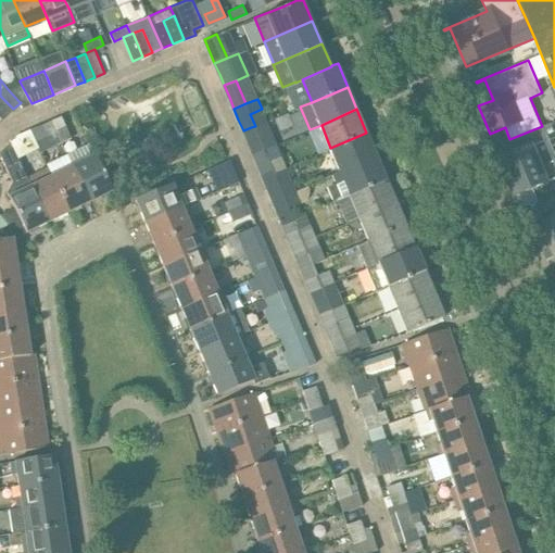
[(52,120),(55,127),(62,140),(72,136),(62,115),(52,120)]
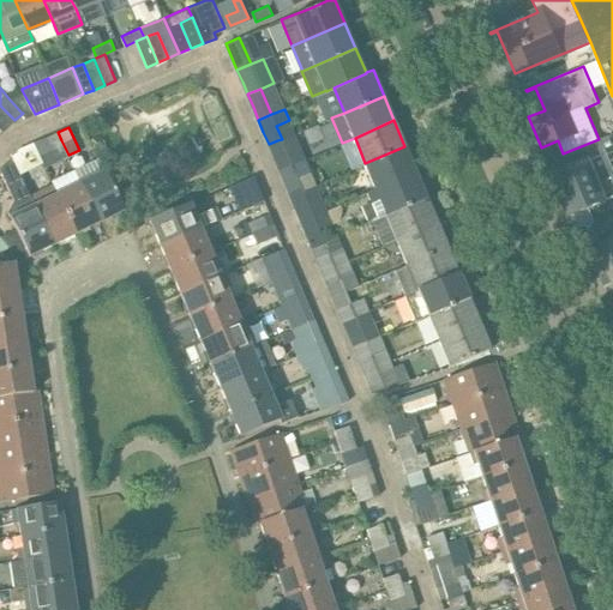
[(61,140),(58,132),(48,136),(59,159),(68,155),(61,140)]
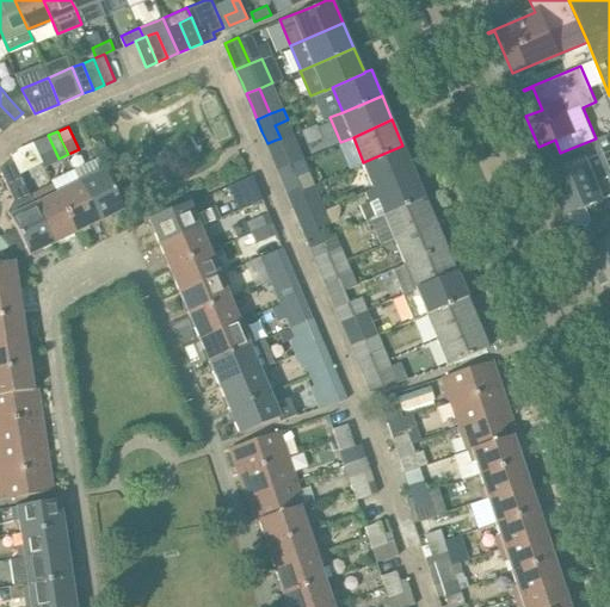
[(550,174),(567,214),(604,198),(603,197),(609,193),(609,131),(596,138),(560,153),(567,167),(550,174)]
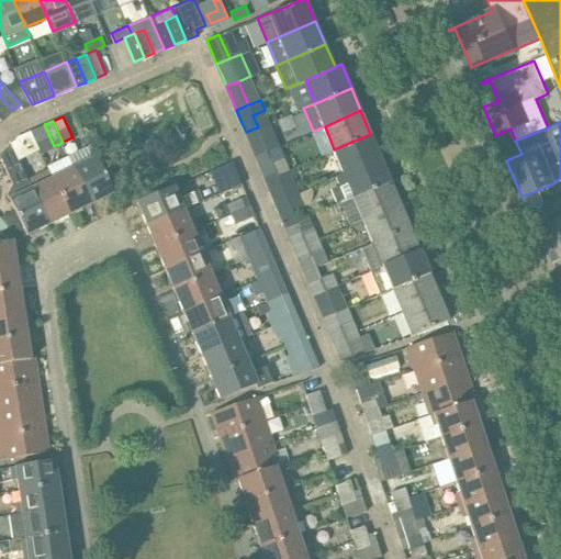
[(254,129),(246,132),(256,156),(268,151),(258,127),(254,129)]
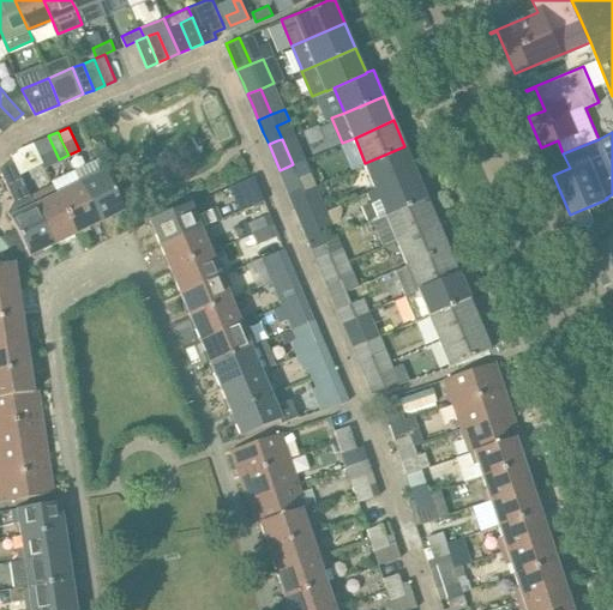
[(415,171),(404,146),(365,163),(376,188),(415,171)]
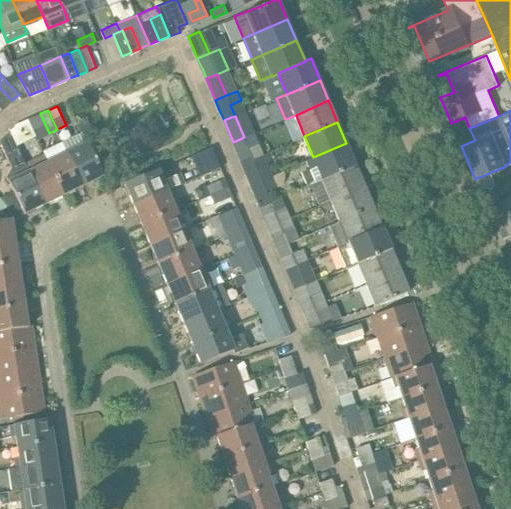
[(18,148),(12,136),(9,130),(0,138),(0,141),(12,166),(24,160),(18,148)]
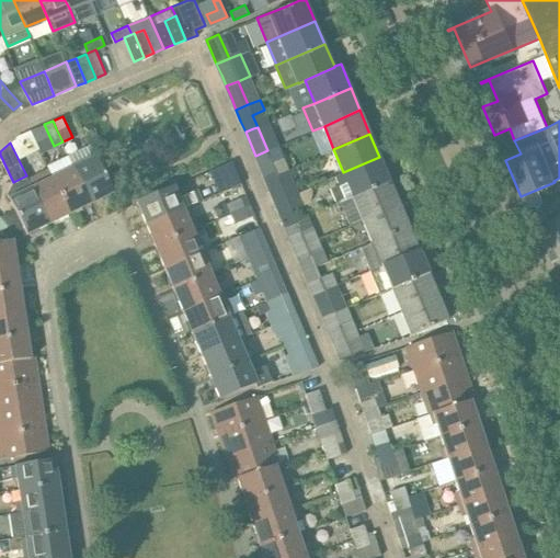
[(264,178),(276,173),(272,161),(284,156),(280,146),(267,150),(255,156),(260,166),(264,178)]
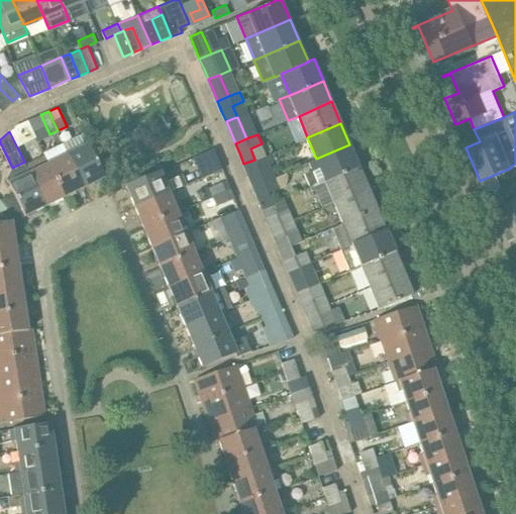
[(349,144),(316,159),(309,162),(312,170),(304,173),(310,186),(313,185),(358,166),(354,155),(359,151),(355,141),(349,144)]
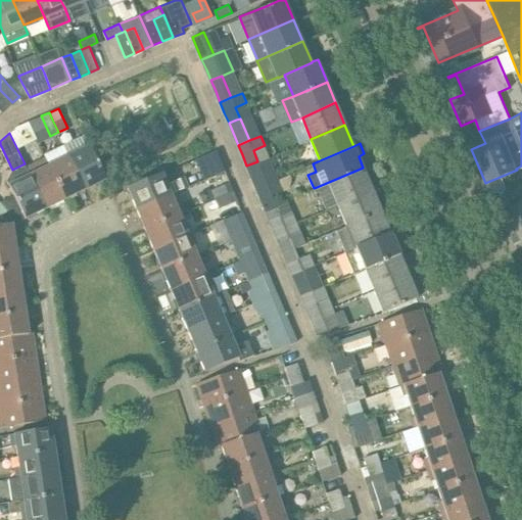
[(77,146),(67,150),(85,187),(106,178),(90,144),(79,149),(77,146)]
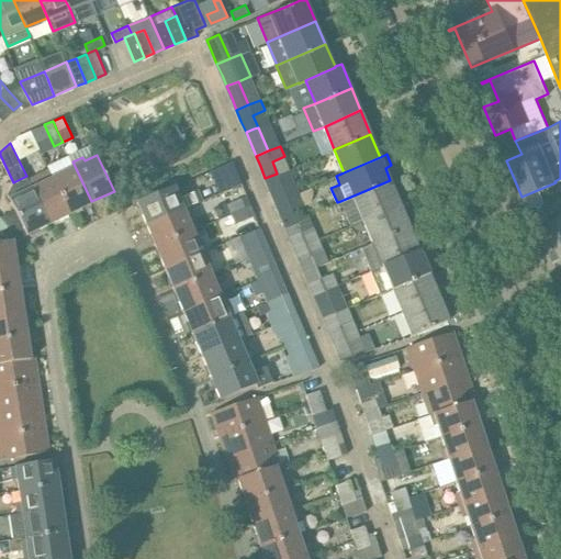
[(242,182),(233,160),(213,168),(222,190),(242,182)]
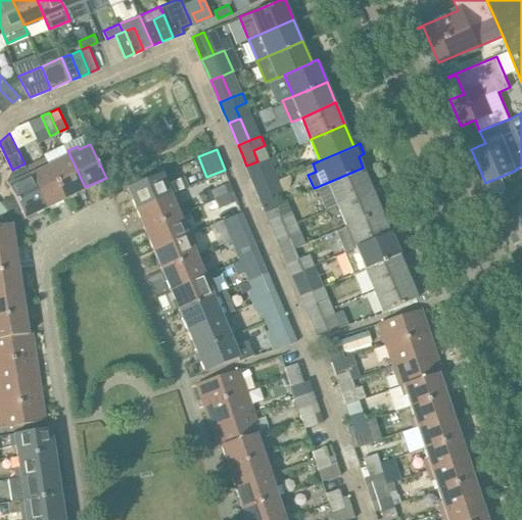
[(65,197),(85,187),(67,150),(57,155),(59,158),(49,163),(65,197)]
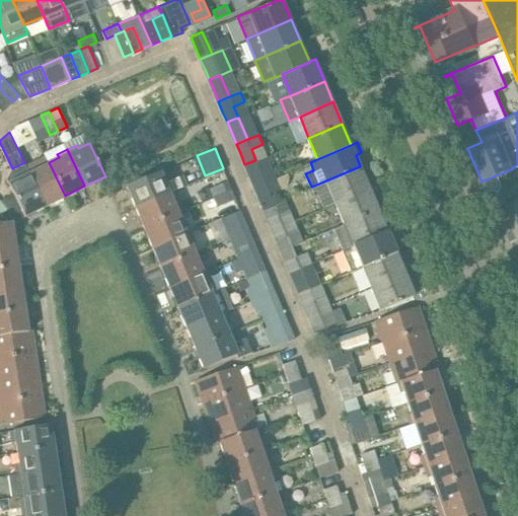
[(255,160),(244,164),(253,187),(266,181),(255,160)]
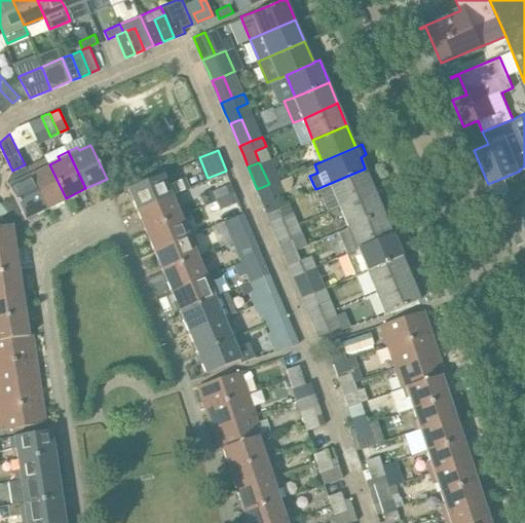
[(46,208),(66,198),(49,164),(39,170),(38,165),(28,171),(46,208)]
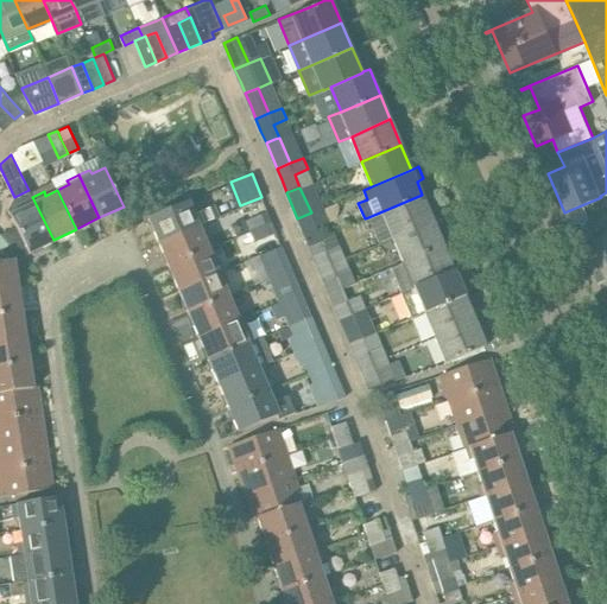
[(393,236),(432,220),(422,195),(368,217),(379,242),(393,236)]
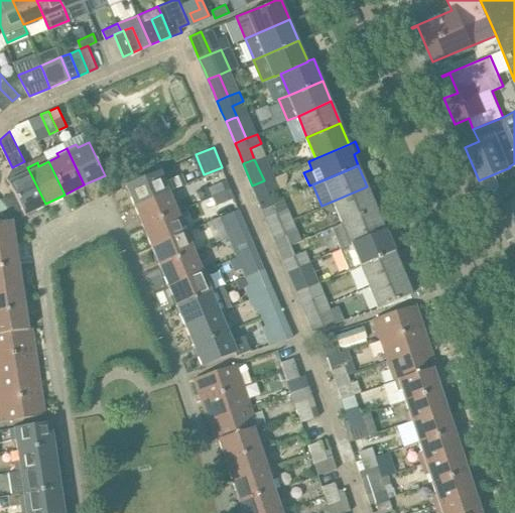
[(25,214),(45,204),(27,167),(17,172),(19,175),(9,180),(25,214)]
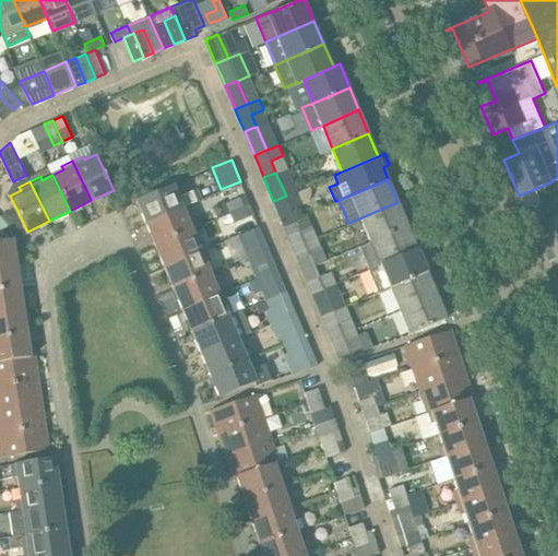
[(137,199),(146,221),(187,204),(202,198),(198,187),(178,196),(174,184),(137,199)]
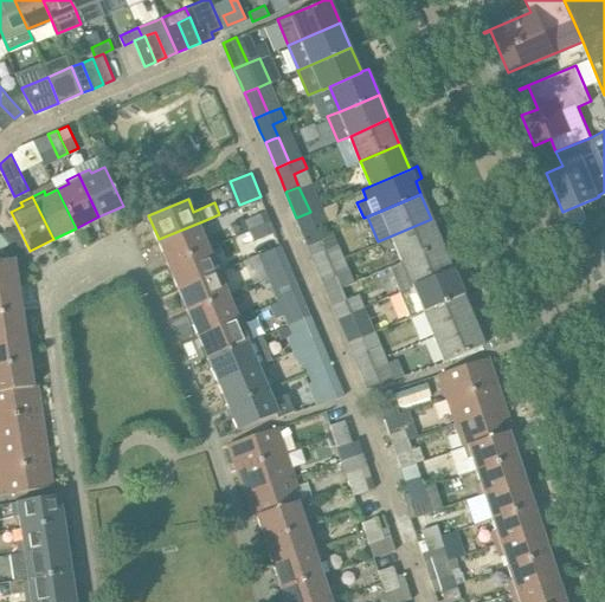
[(307,241),(320,237),(315,224),(323,220),(319,208),(310,212),(296,218),(302,230),(307,241)]
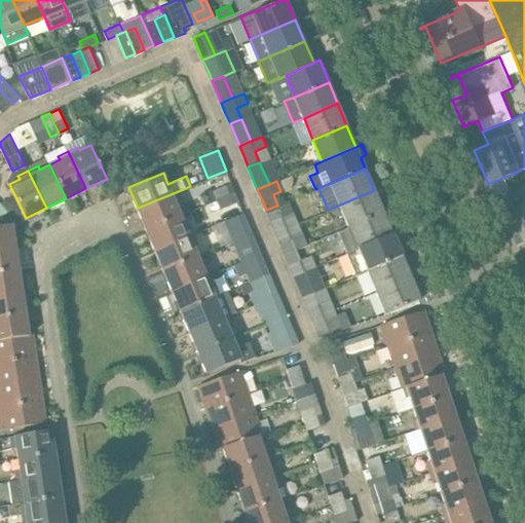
[(524,182),(508,190),(516,209),(504,214),(517,241),(513,244),(516,252),(524,248),(524,182)]
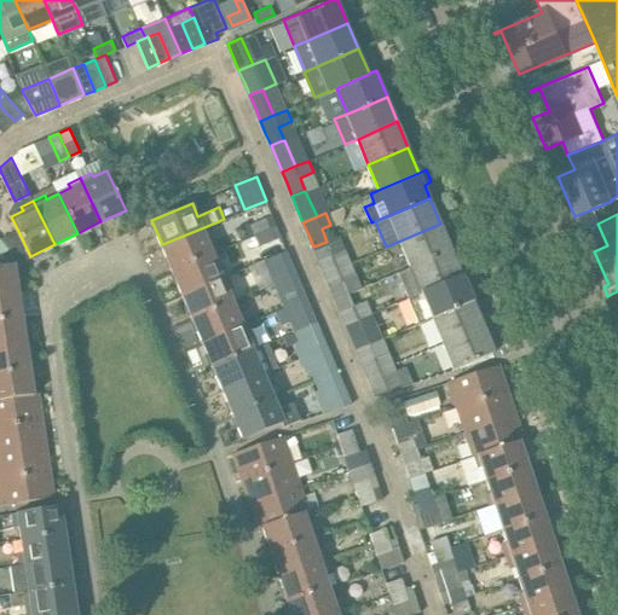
[(250,224),(255,233),(270,227),(265,218),(250,224)]
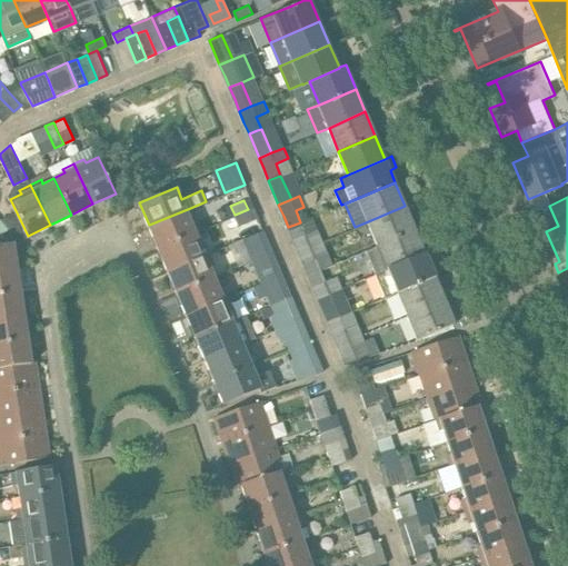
[(378,245),(415,229),(405,206),(368,221),(378,245)]
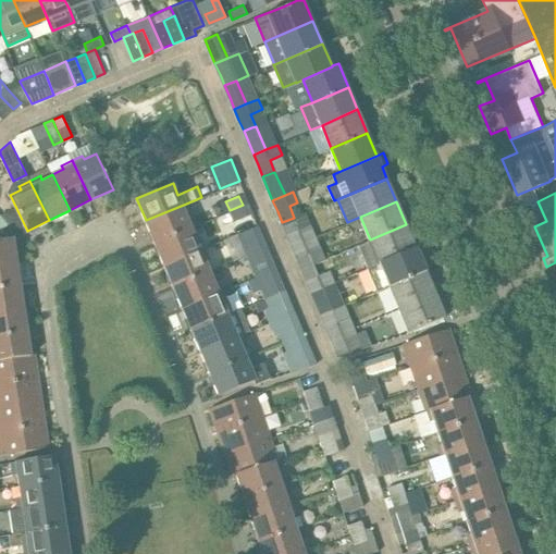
[(186,204),(146,220),(155,242),(190,226),(186,216),(190,214),(186,204)]
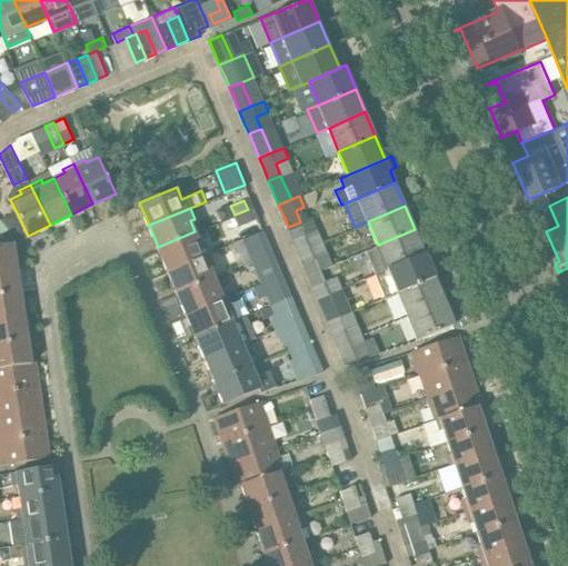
[(248,209),(235,215),(239,225),(252,219),(248,209)]
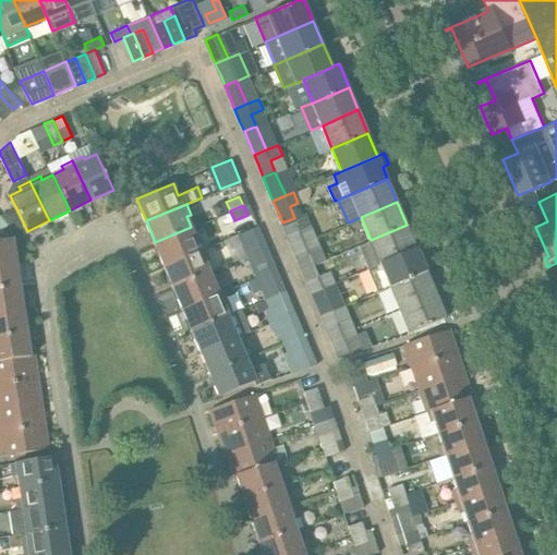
[(292,246),(304,241),(300,229),(312,225),(306,213),(294,218),(282,222),(288,234),(292,246)]
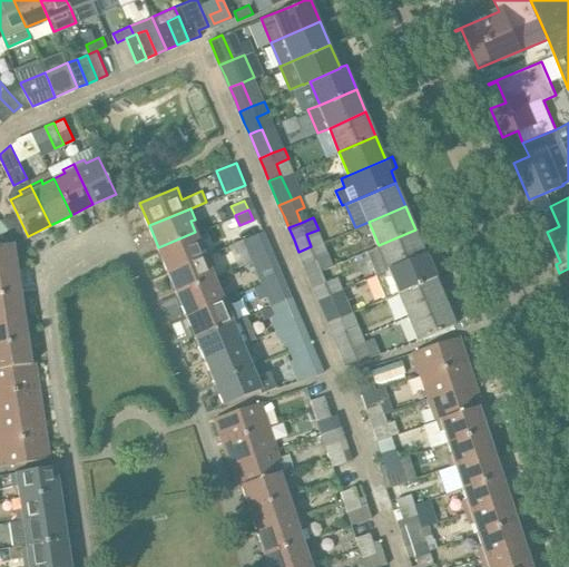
[(244,238),(253,260),(273,252),(263,230),(244,238)]
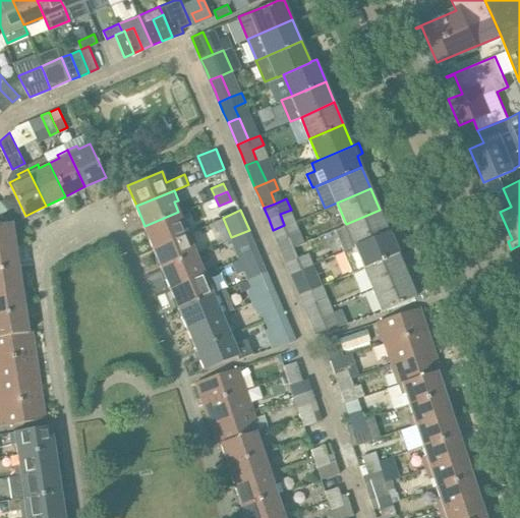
[(389,231),(380,210),(346,224),(335,228),(344,249),(389,231)]
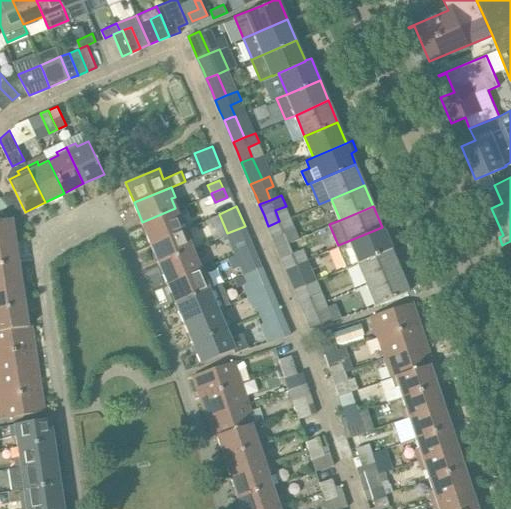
[(142,222),(150,242),(188,227),(183,217),(180,218),(175,208),(142,222)]
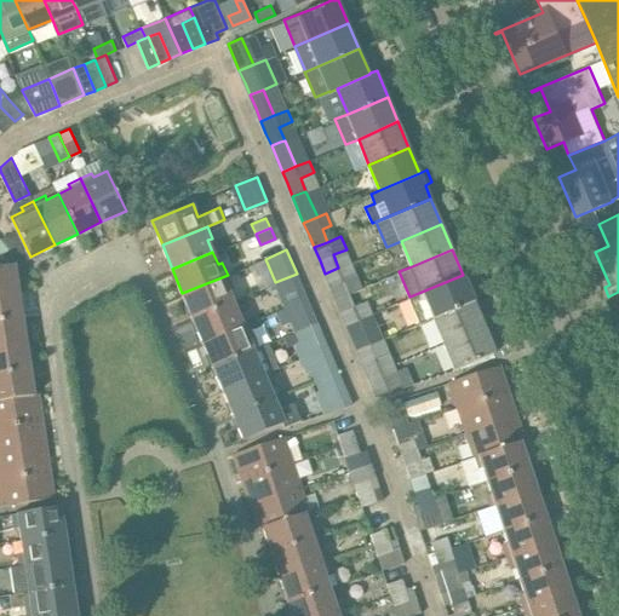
[(338,268),(325,274),(336,298),(349,293),(343,280),(357,274),(353,262),(338,268)]
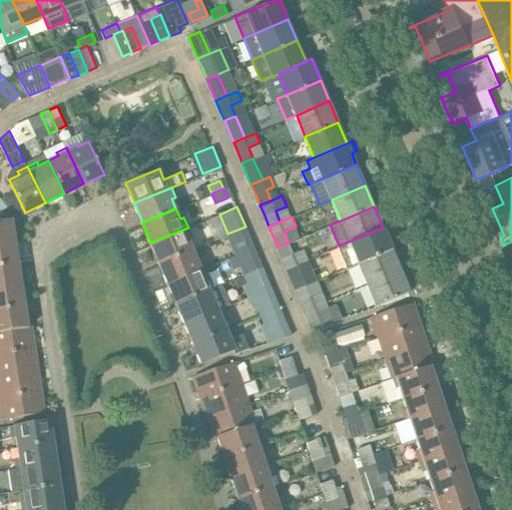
[(0,241),(15,239),(12,217),(0,219),(0,241)]
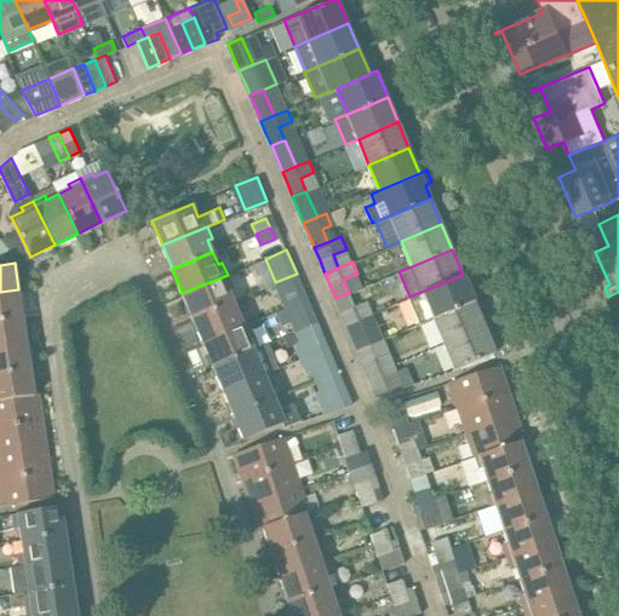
[(307,298),(297,274),(275,282),(285,306),(307,298)]
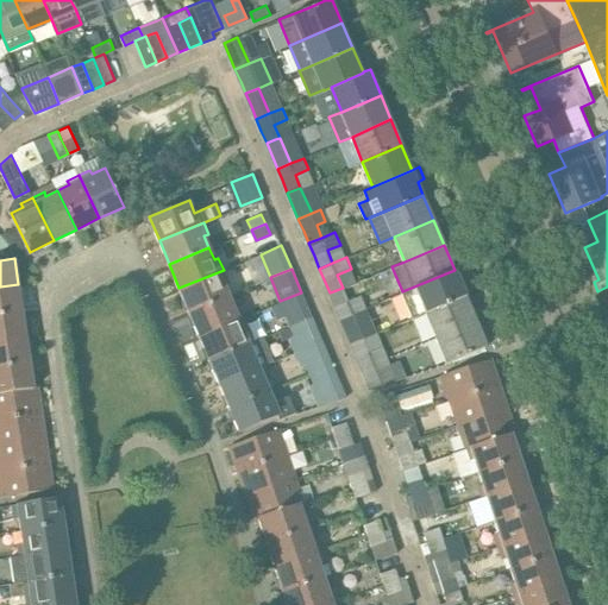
[(224,270),(179,288),(189,312),(229,295),(224,283),(229,281),(224,270)]
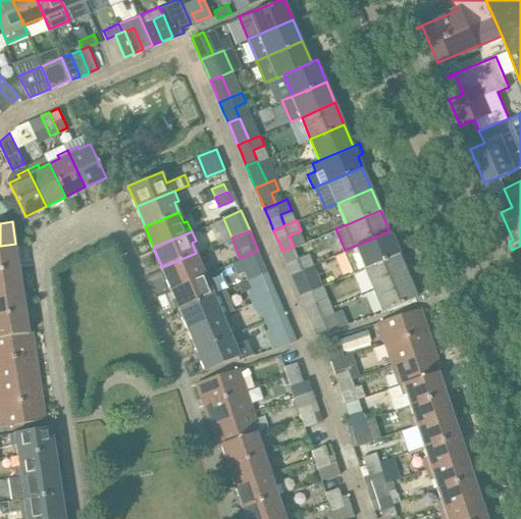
[(399,253),(389,231),(345,250),(353,271),(365,267),(399,253)]
